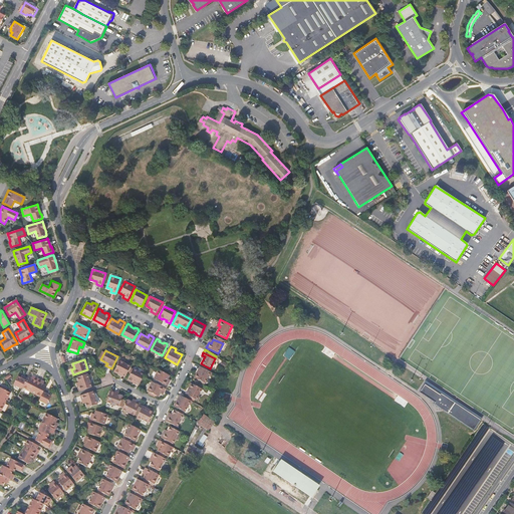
[(119,360),(113,370),(114,370),(114,372),(117,373),(118,372),(121,374),(121,375),(124,377),(131,366),(119,360)]
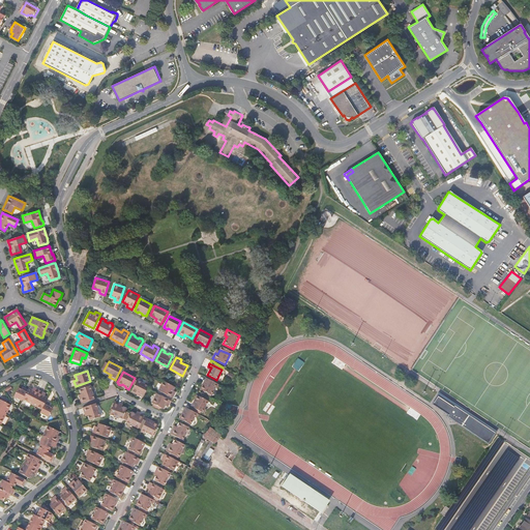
[(204,380),(215,386),(217,383),(206,378),(204,380)]
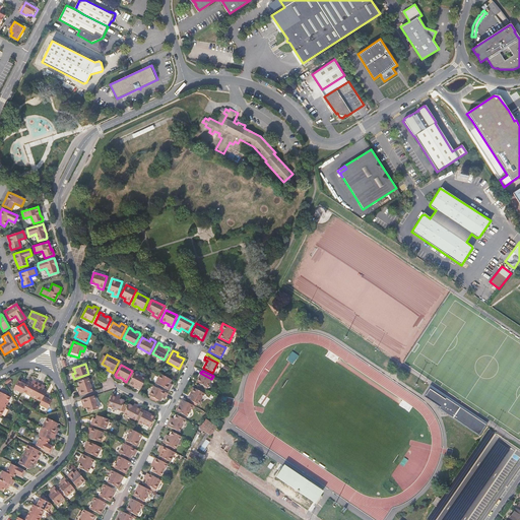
[(134,373),(129,383),(130,384),(129,385),(132,386),(133,385),(137,387),(136,388),(140,390),(144,381),(145,379),(134,373)]
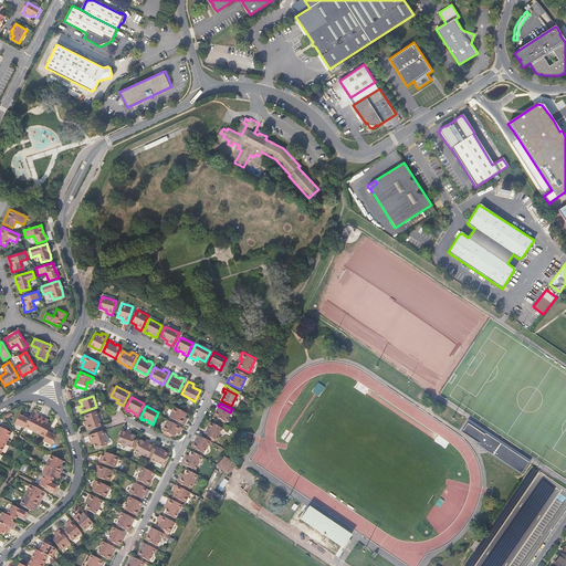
[(215,416),(226,422),(230,412),(218,406),(218,407),(219,408),(217,411),(216,411),(215,413),(215,416)]
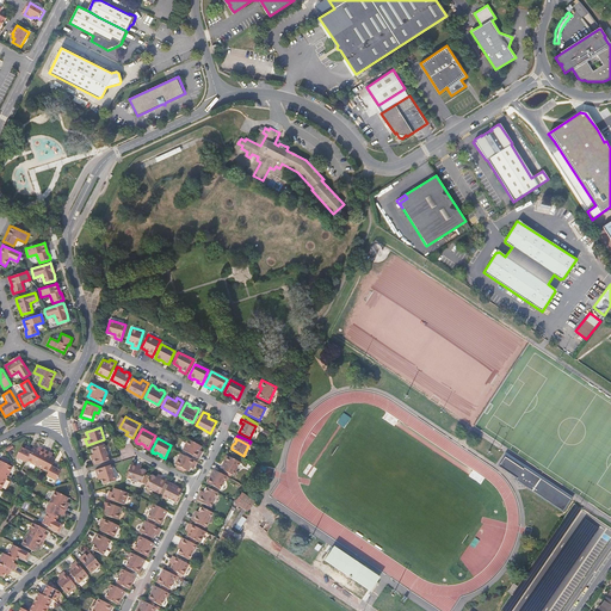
[(189,439),(183,450),(199,458),(202,454),(198,451),(202,446),(189,439)]
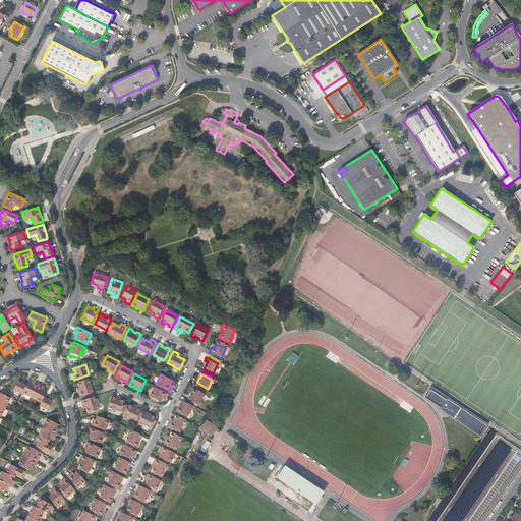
[(77,382),(80,390),(77,390),(79,396),(93,392),(88,379),(77,382)]
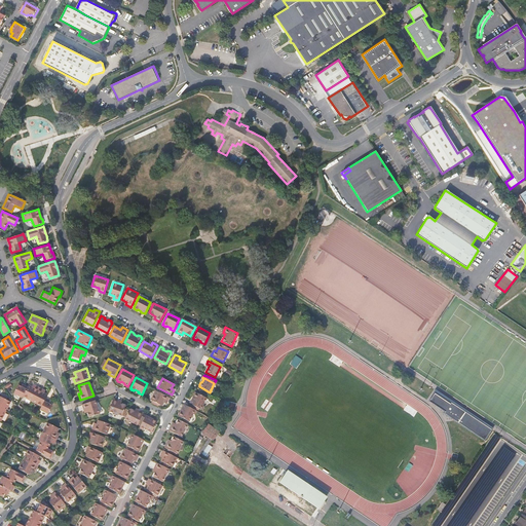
[(17,385),(13,393),(22,398),(23,397),(28,386),(24,384),(22,387),(17,385)]
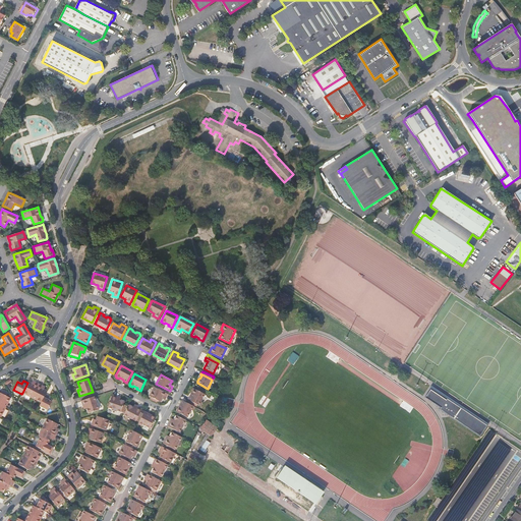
[(27,383),(22,393),(32,397),(39,384),(35,382),(33,384),(27,381),(27,383)]
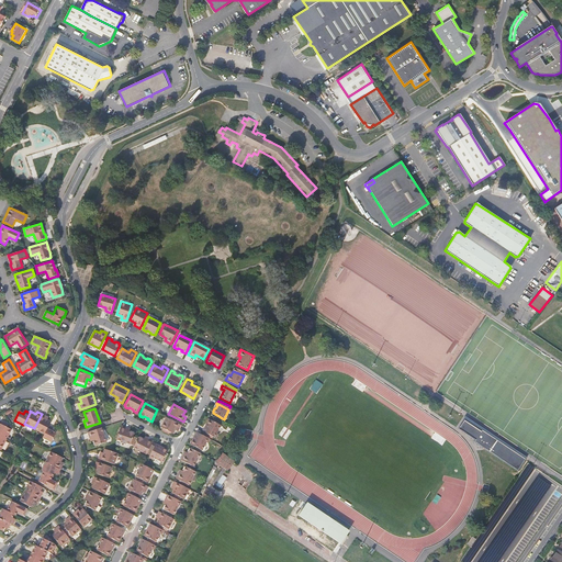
[(42,414),(34,428),(44,434),(48,425),(51,422),(45,418),(46,416),(42,414)]
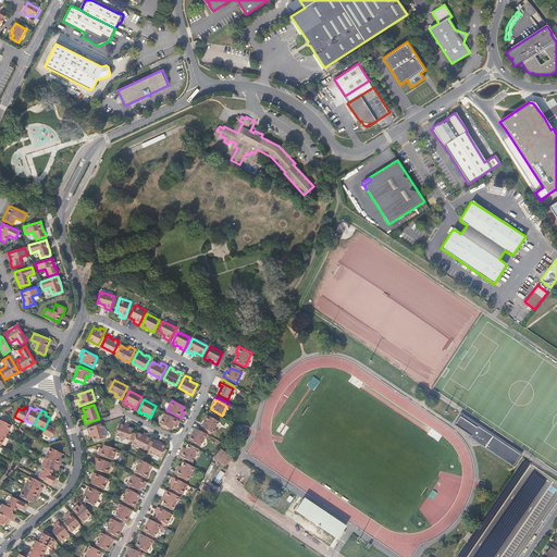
[(478,424),(521,454),(522,452),(462,411),(460,415),(477,425),(478,424)]
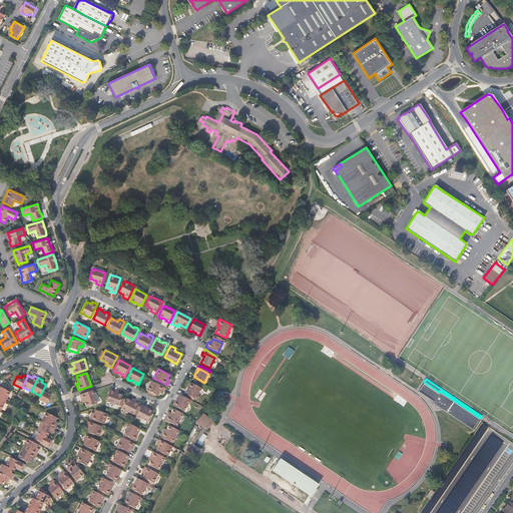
[(151,381),(146,390),(158,396),(160,391),(162,392),(165,388),(151,381)]
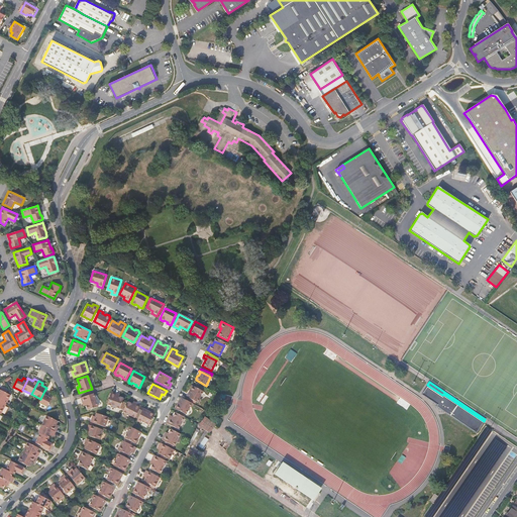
[(188,393),(186,395),(187,397),(197,402),(203,391),(192,385),(190,389),(191,389),(189,392),(188,393)]
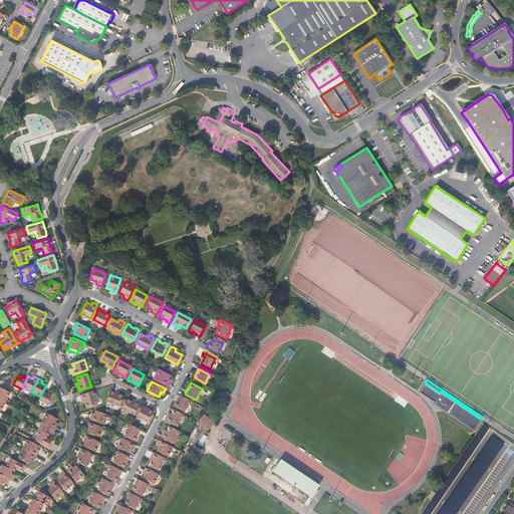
[(434,403),(473,429),(481,419),(441,392),(440,393),(425,382),(420,391),(435,401),(434,403)]
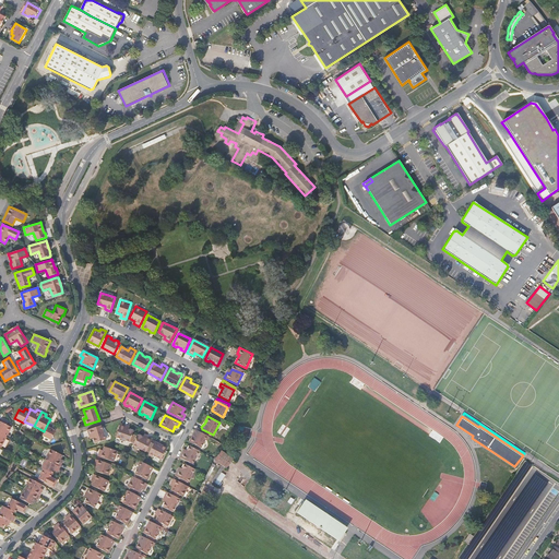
[(0,433),(7,437),(12,427),(0,420),(0,433)]
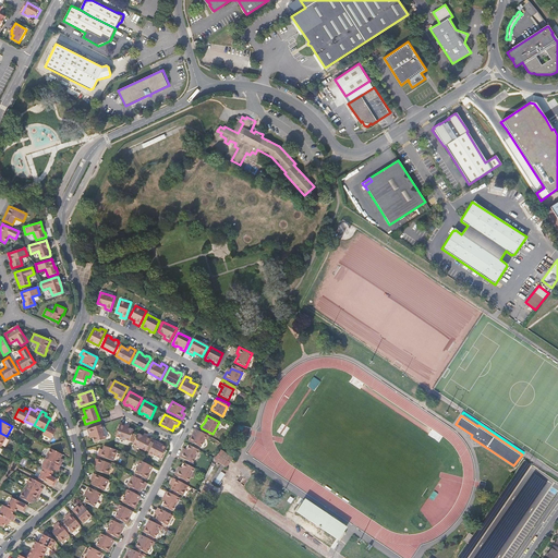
[(44,431),(41,435),(51,439),(56,429),(51,427),(52,425),(48,422),(44,431)]
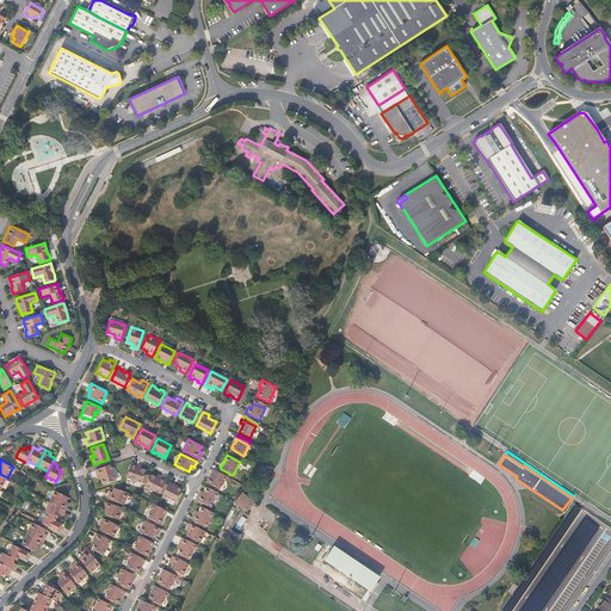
[(131,462),(127,477),(142,482),(147,470),(137,467),(139,464),(131,462)]
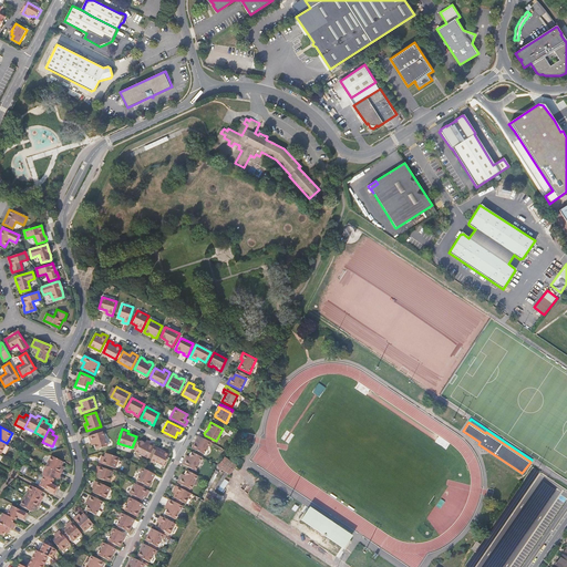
[(88,435),(90,442),(93,441),(95,450),(106,445),(102,431),(88,435)]
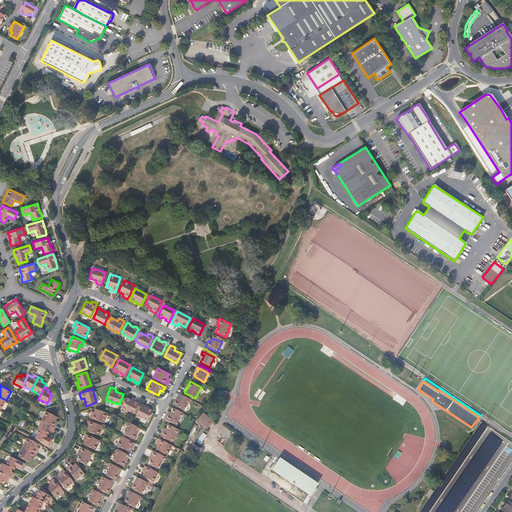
[(175,401),(174,403),(174,405),(184,410),(190,399),(179,393),(177,397),(178,397),(177,400),(175,401)]
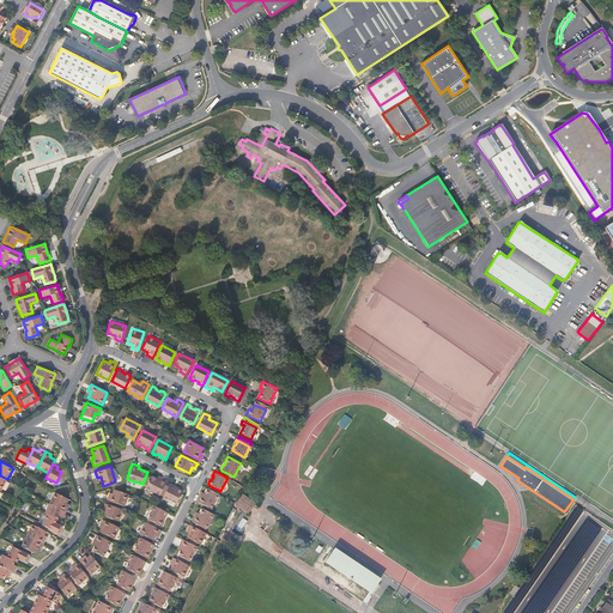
[(151,477),(145,487),(161,495),(168,480),(161,478),(159,480),(151,477)]
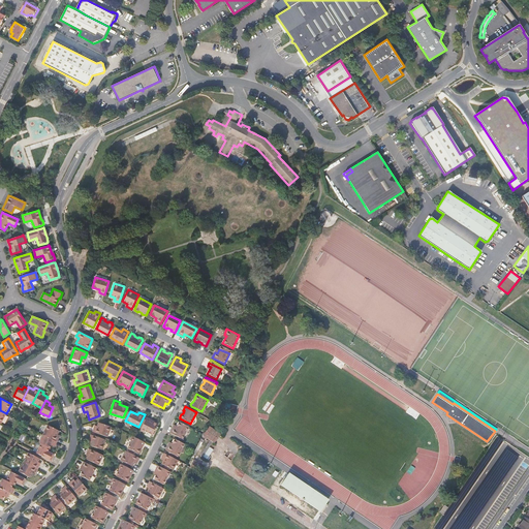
[(147,417),(141,429),(153,434),(158,424),(157,424),(157,423),(155,421),(153,422),(150,419),(151,418),(147,417)]
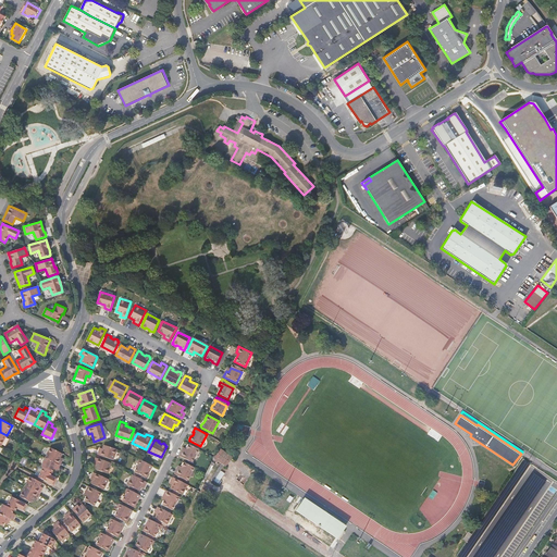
[(99,449),(97,455),(113,459),(116,449),(111,447),(103,444),(101,450),(99,449)]
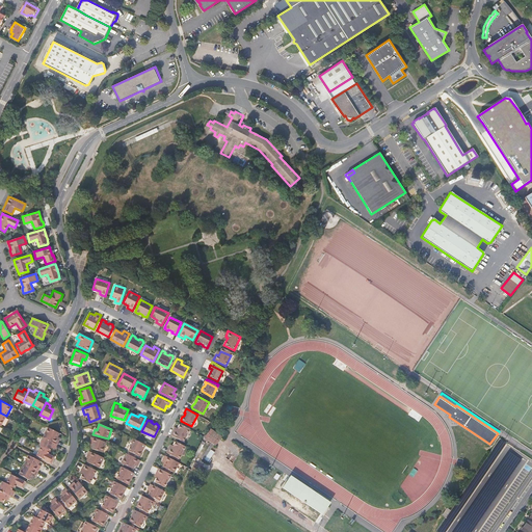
[(174,430),(170,435),(183,442),(190,429),(181,424),(177,431),(174,430)]
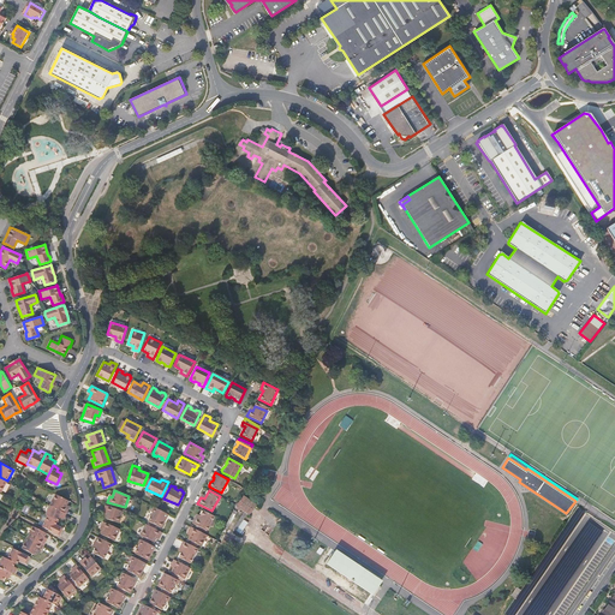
[(55,494),(49,505),(51,505),(66,513),(69,508),(66,506),(69,501),(55,494)]
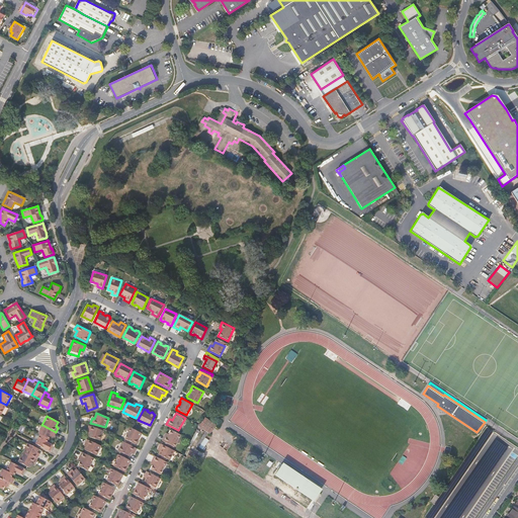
[(209,434),(216,425),(205,418),(199,426),(209,434)]
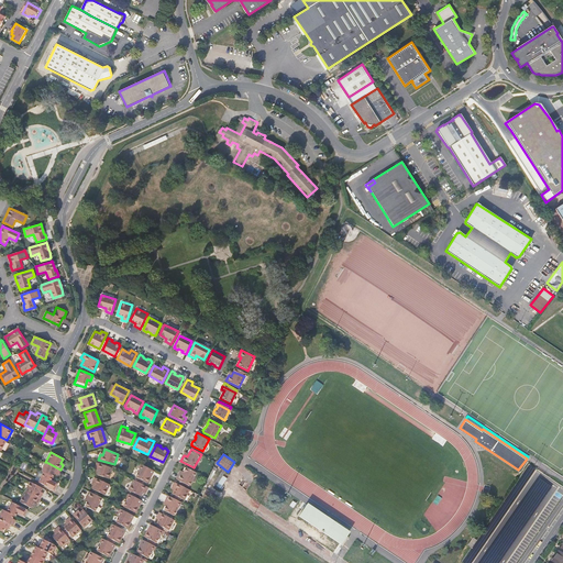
[(46,462),(42,471),(44,472),(53,477),(55,472),(58,474),(61,470),(46,462)]
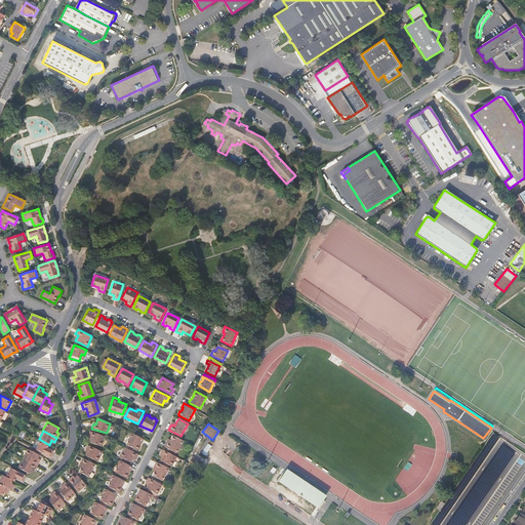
[(90,436),(89,442),(101,446),(105,436),(89,431),(88,436),(90,436)]
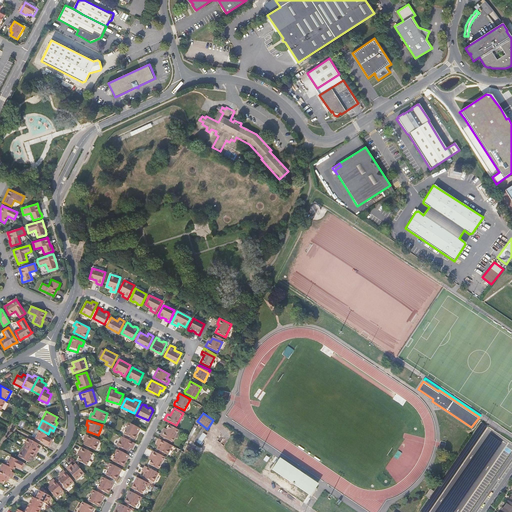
[(129,422),(124,433),(134,439),(134,438),(135,438),(137,435),(136,434),(138,431),(139,431),(140,428),(132,424),(129,422)]
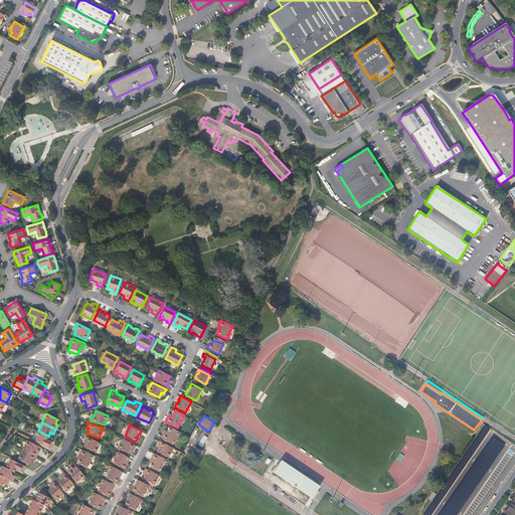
[(164,433),(161,439),(173,445),(179,433),(170,427),(166,435),(164,433)]
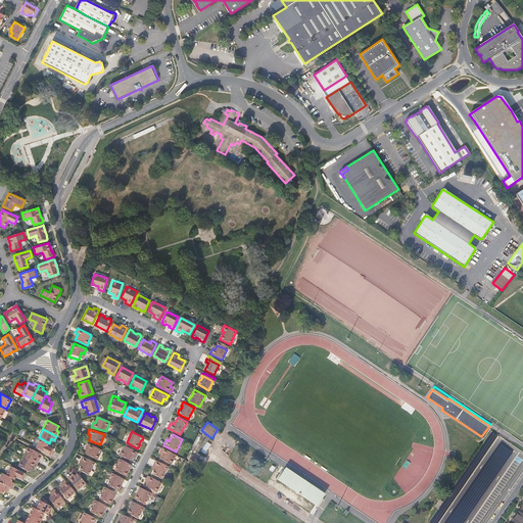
[(41,438),(36,447),(51,456),(53,449),(47,445),(49,443),(41,438)]
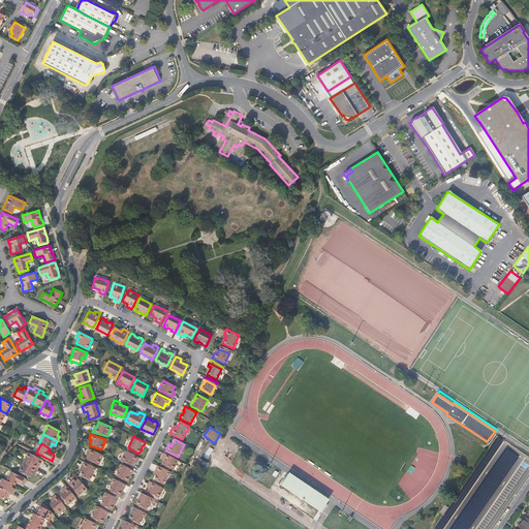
[(207,460),(213,449),(210,447),(203,457),(207,460)]
